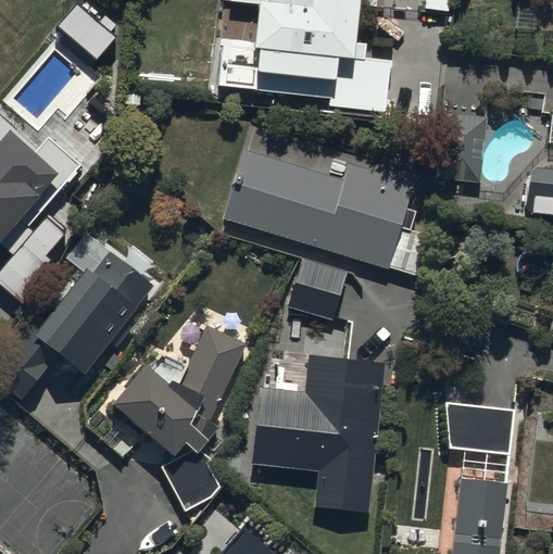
[(228,0),(229,2),(255,4),(251,47),(265,48),(260,91),(329,99),(328,106),(386,112),(391,62),(364,59),(365,42),(353,40),(356,7),(376,9),(376,0),(228,0)]
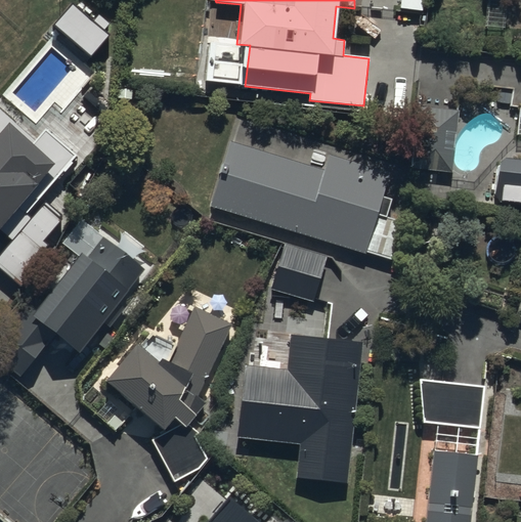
[(30,129),(0,104),(0,225),(1,224),(14,234),(81,154),(47,126),(34,141),(26,134),(30,129)]
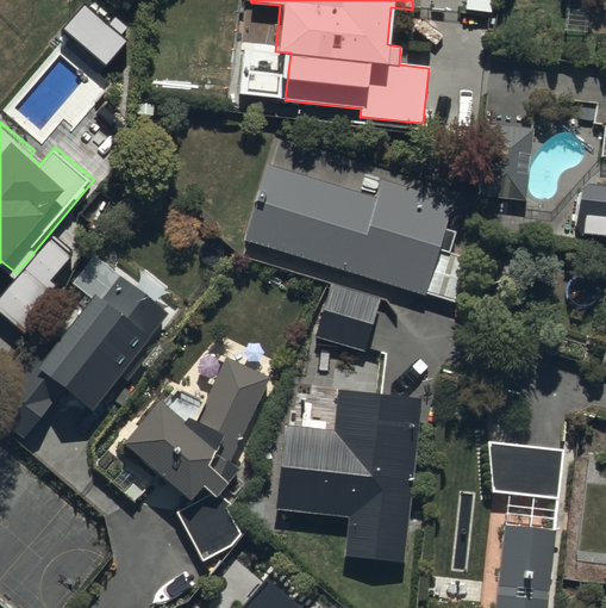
[(536,129),(483,124),(476,194),(529,200),(536,129)]
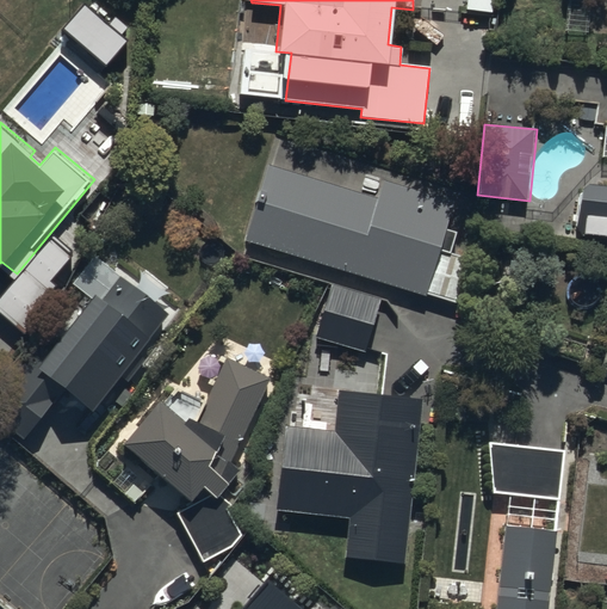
[(606,186),(578,184),(574,235),(606,238),(606,124),(605,124),(602,157),(606,157),(606,186)]
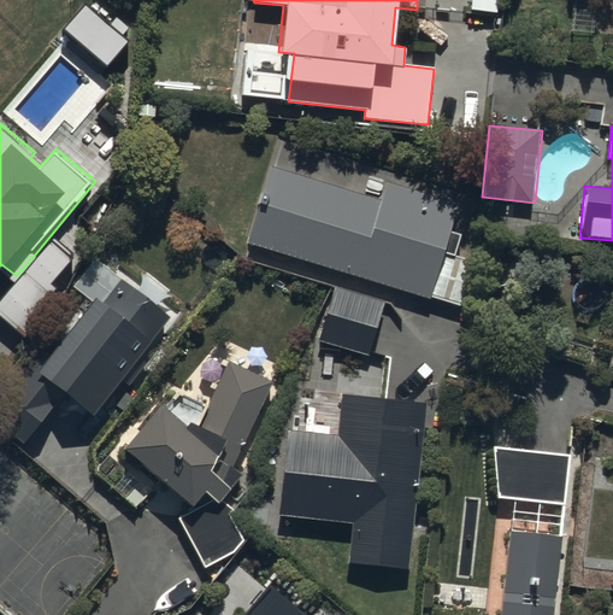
[(379,204),(271,168),(247,244),(430,304),(431,300),(459,309),(475,262),(455,255),(461,234),(448,229),(457,204),(387,180),(379,204)]
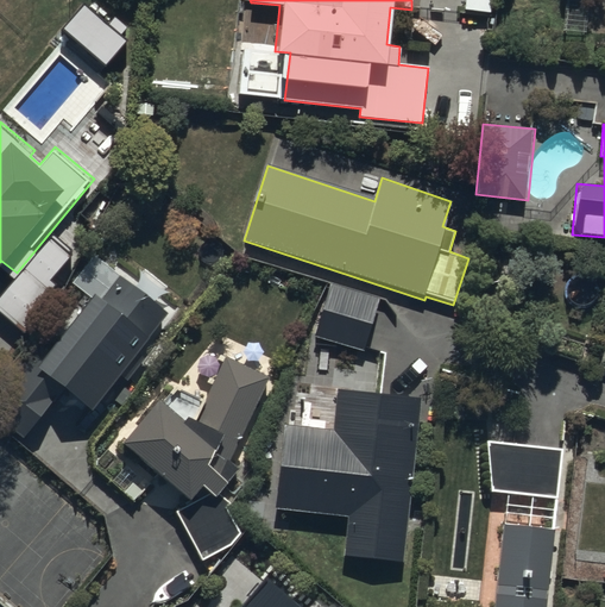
[(142,351),(171,312),(123,277),(107,298),(98,292),(79,318),(23,273),(0,296),(0,326),(31,356),(25,365),(19,361),(0,387),(0,420),(30,443),(69,388),(99,410),(124,376),(130,381),(147,356),(142,351)]
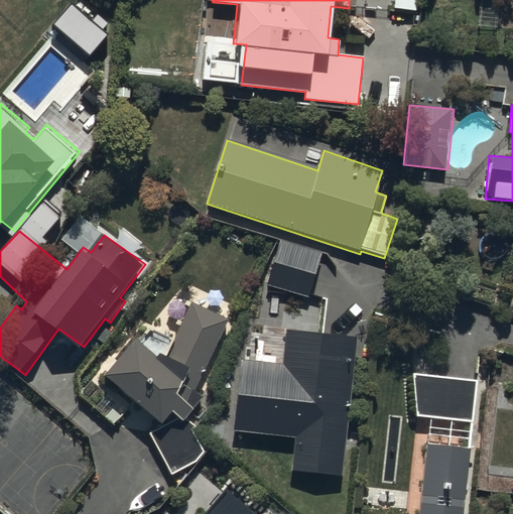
[(322,253),(281,242),(268,286),(308,298),(322,253)]
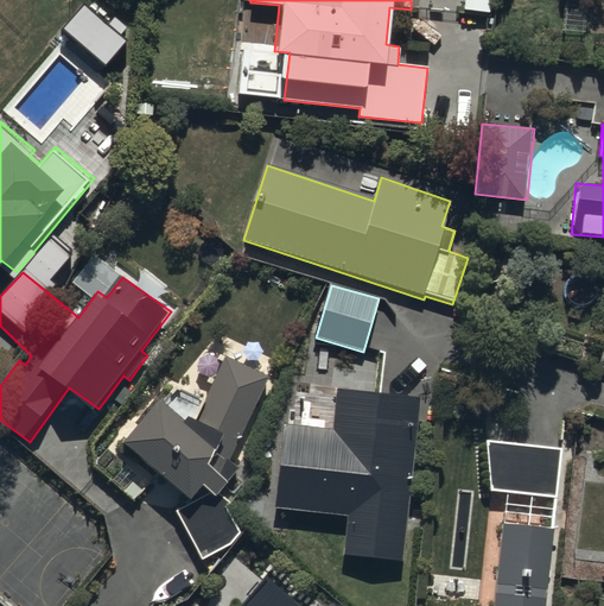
[(120,439),(121,439),(189,499),(190,502),(175,510),(202,560),(245,536),(228,506),(236,498),(228,487),(240,472),(230,460),(269,378),(224,357),(195,418),(186,414),(183,418),(158,396),(120,439)]
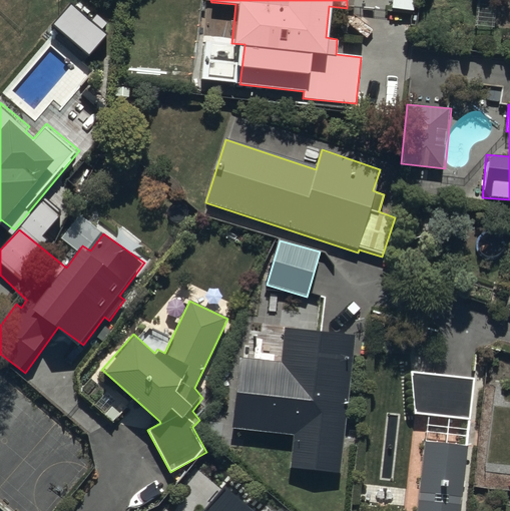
[(339,473),(355,334),(285,327),(281,362),(237,357),(230,427),(294,434),(290,468),(339,473)]
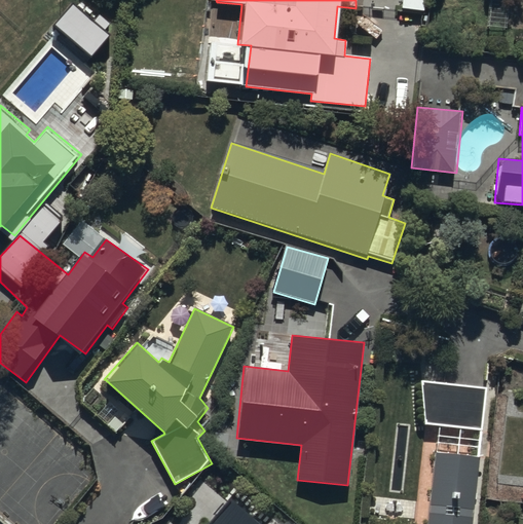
[(439,426),(437,450),(434,450),(425,523),(472,523),(479,458),(486,388),(423,382),(425,425),(439,426)]
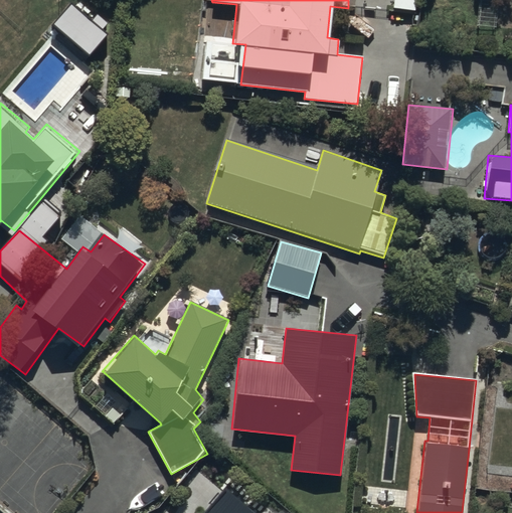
[(253,512),(228,492),(210,512),(253,512)]
